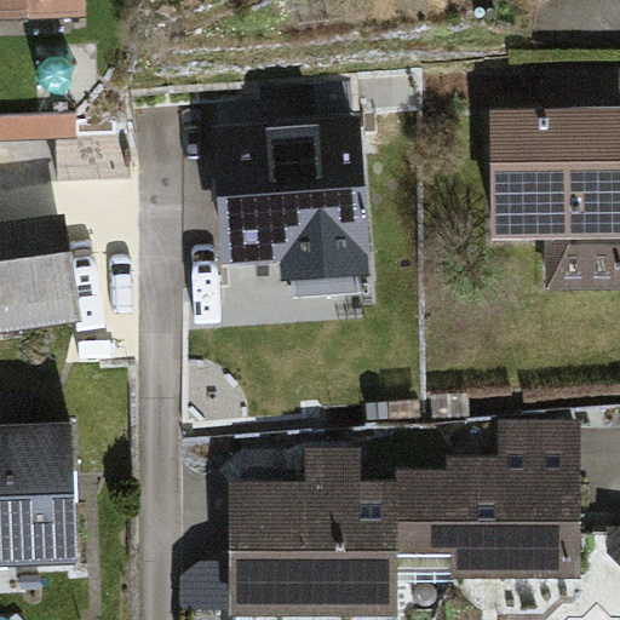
[(79,0),(0,0),(0,18),(80,15),(79,0)]
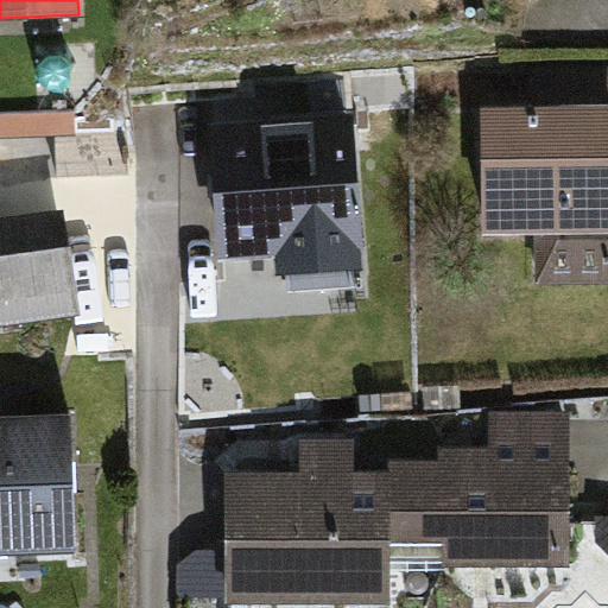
[(542,132),(508,133),(508,246),(567,246),(567,298),(607,297),(607,80),(542,81),(542,132)]
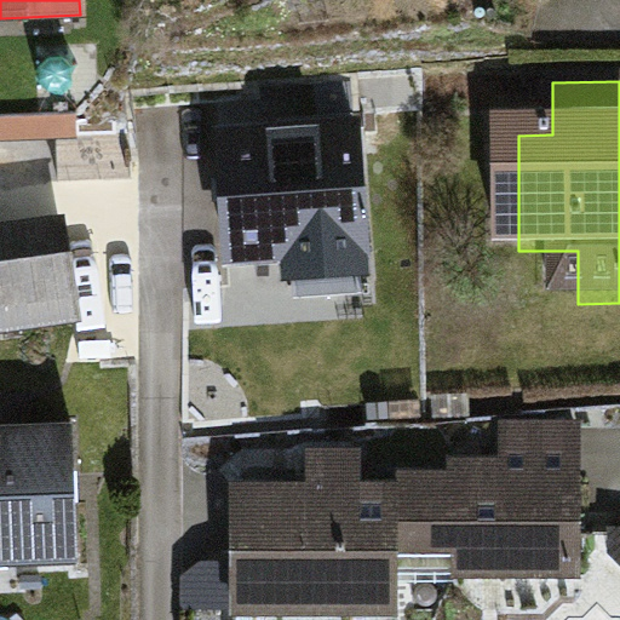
[(0,139),(92,137),(91,102),(0,105),(0,139)]
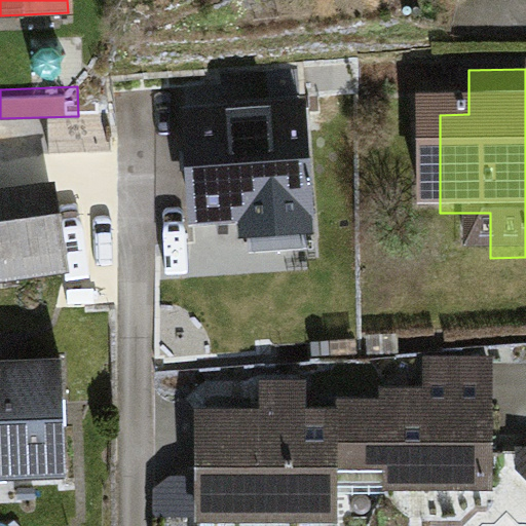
[(304,100),(181,108),(189,223),(238,220),(239,237),(313,232),(304,100)]
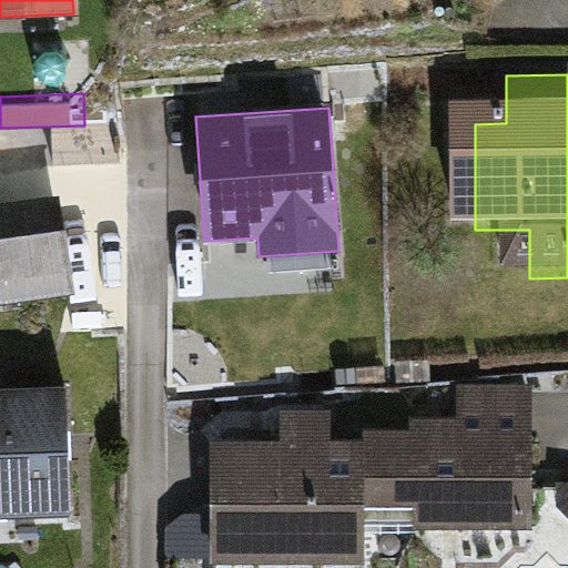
[(60,195),(0,203),(0,300),(73,290),(60,195)]
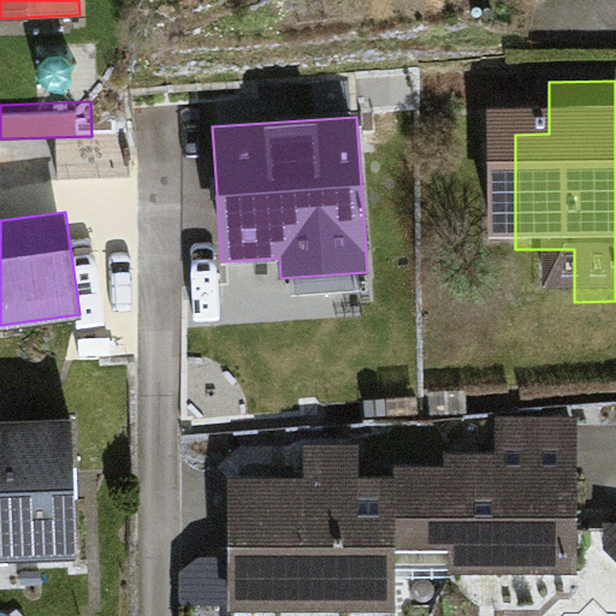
[(439,483),(418,483),(419,556),(449,555),(449,585),(574,582),(570,425),(484,427),(484,465),(438,465),(439,483)]
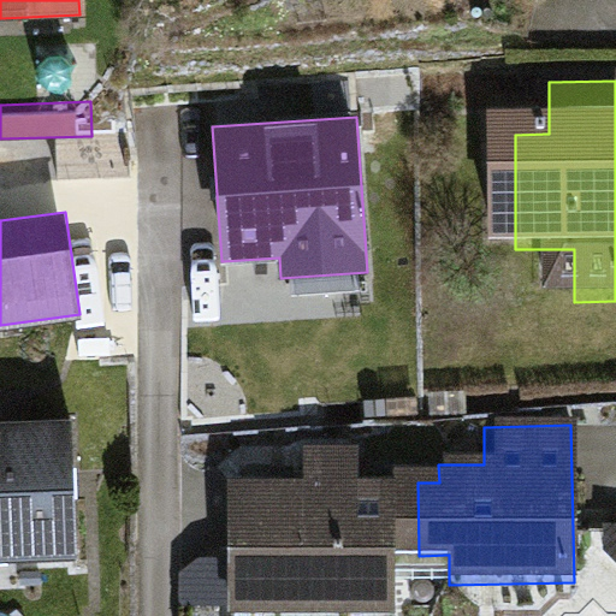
[(80,430),(0,432),(0,555),(86,551),(80,430)]
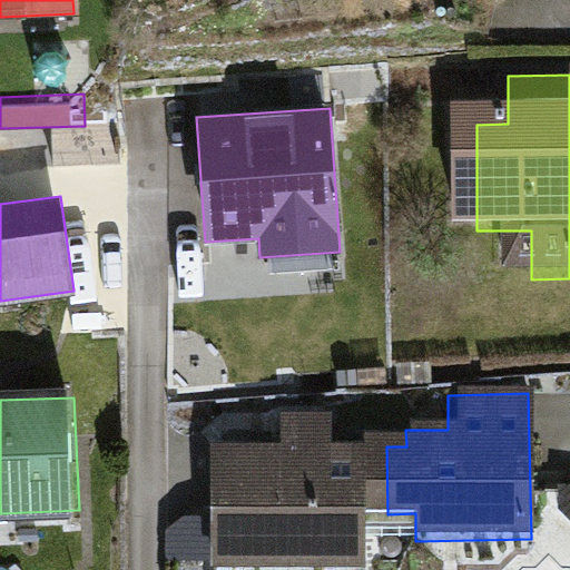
[(256,457),(212,457),(214,569),(360,569),(359,514),(387,514),(386,446),(325,448),(324,410),(255,411),(256,457)]
